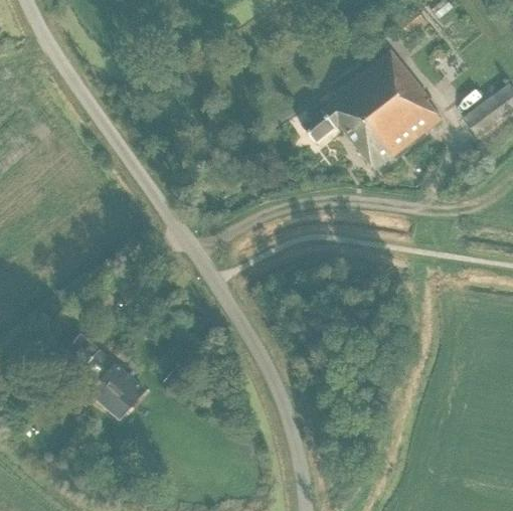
[(376,168),(444,117),(429,99),(432,97),(393,48),(335,92),(339,97),(305,125),(318,141),(341,122),(376,168)]
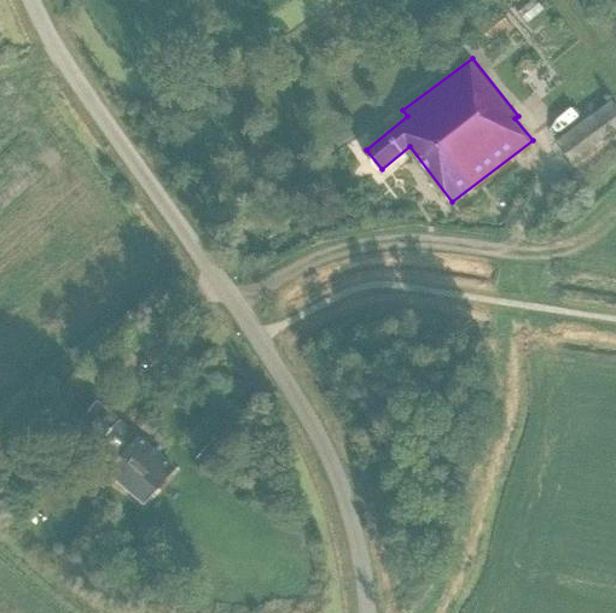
[(577,162),(615,134),(615,100),(614,98),(559,138),(577,162)]
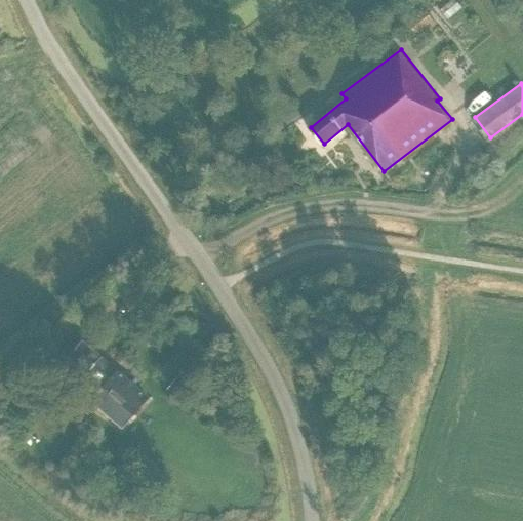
[(123,427),(150,396),(82,337),(68,355),(103,385),(90,399),(123,427)]
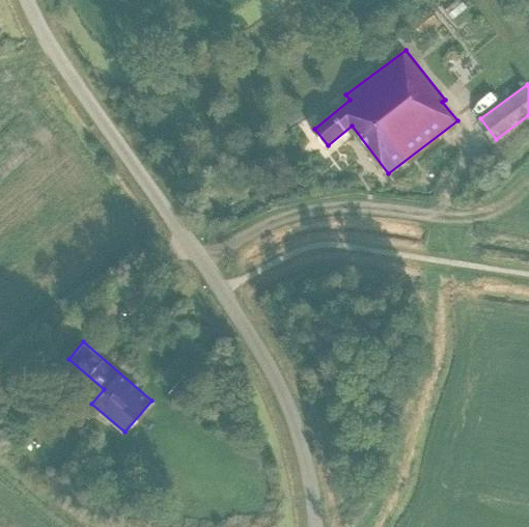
[(178,382),(171,391),(181,397),(188,388),(178,382)]
